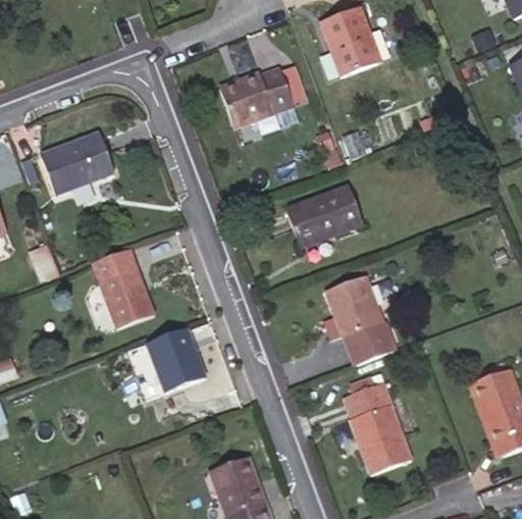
[(504,0),(514,21),(521,17),(521,0),(504,0)]
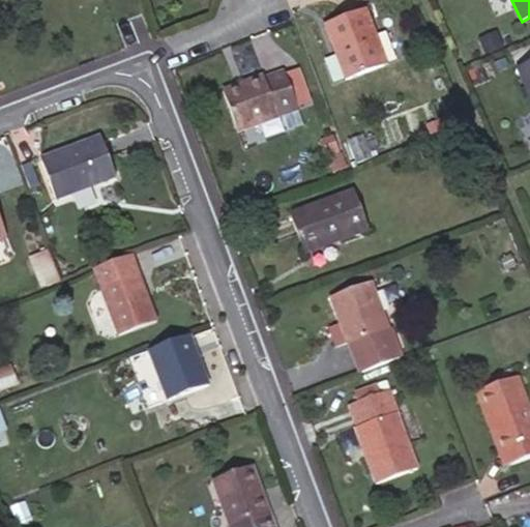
[(387,61),(366,4),(324,20),(346,77),(387,61)]
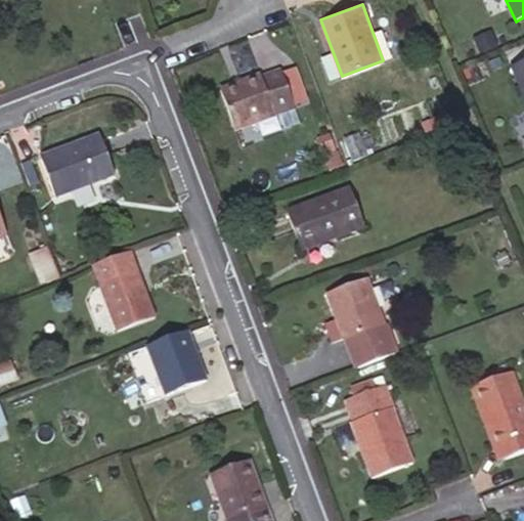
[(523,59),(511,66),(523,97),(523,59)]
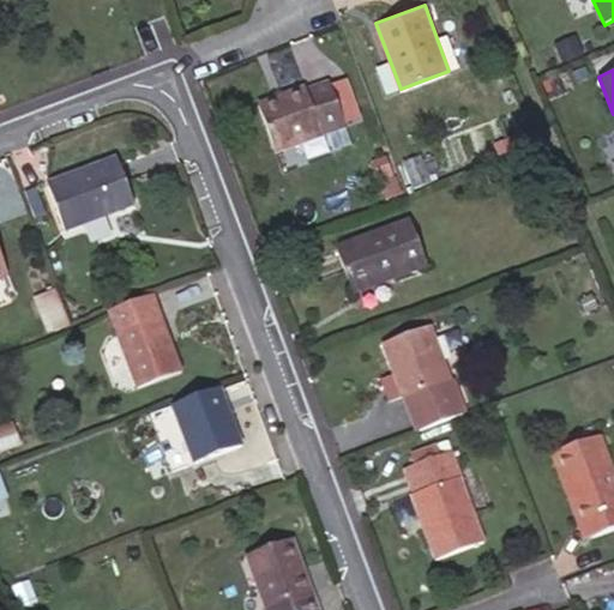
[(258,102),(275,150),(345,126),(329,78),(306,86),(306,85),(258,102)]
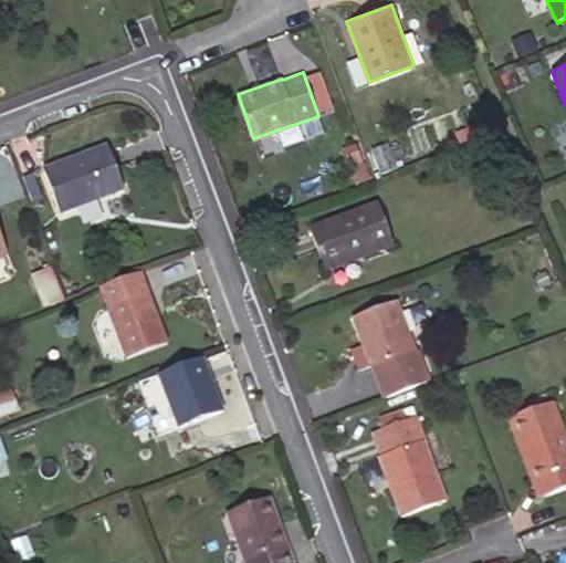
[(490,129),(484,117),(468,122),(472,135),(490,129)]
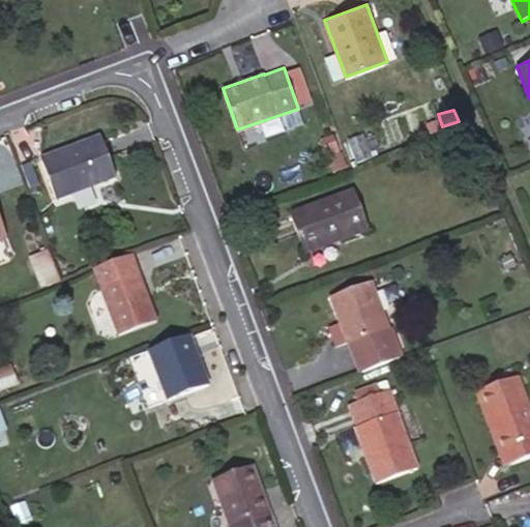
[(371,151),(361,128),(347,135),(355,156),(371,151)]
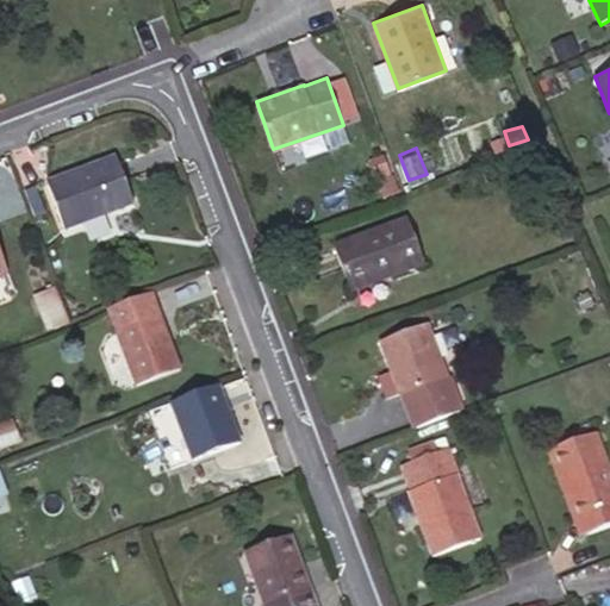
[(388,169),(384,151),(369,156),(375,173),(388,169)]
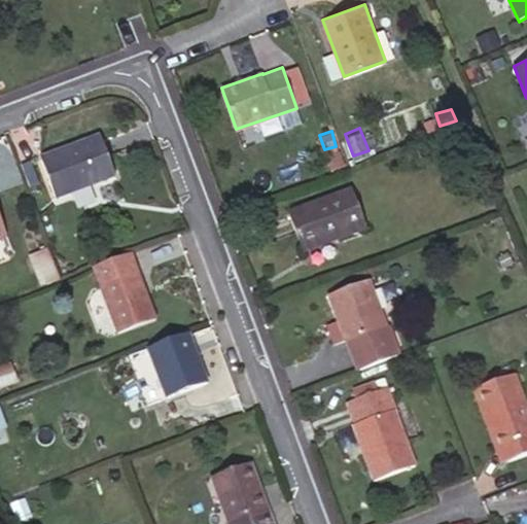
[(115,172),(100,132),(39,154),(56,195),(115,172)]
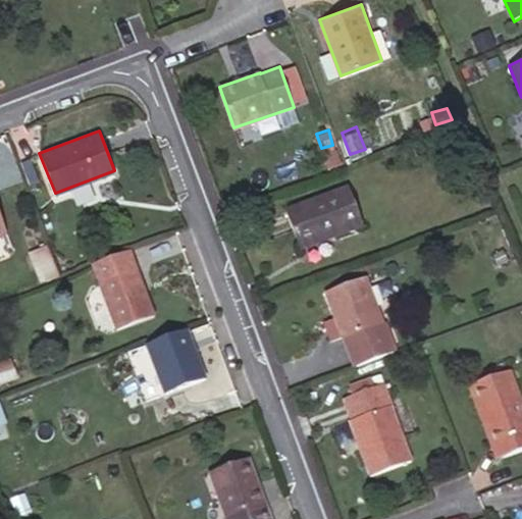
[(362,223),(347,185),(285,206),(298,242),(325,231),(326,236),(362,223)]
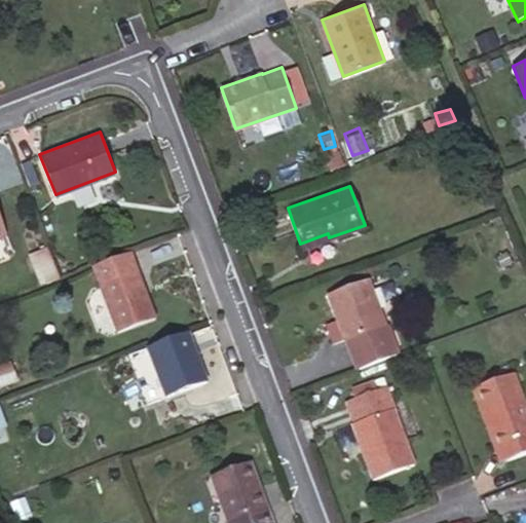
[(302,247),(329,237),(328,233),(300,244),(302,247)]
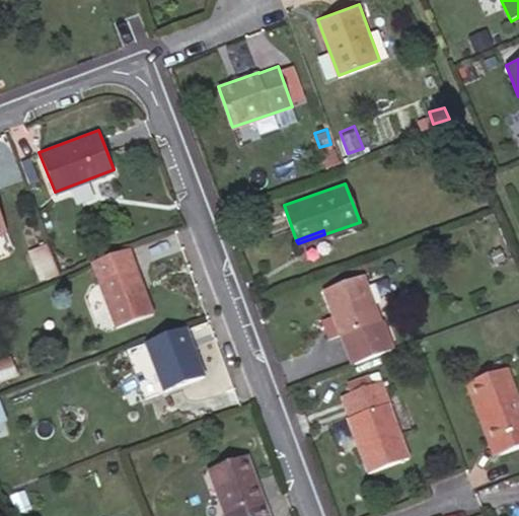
[(31,248),(36,277),(55,274),(49,244),(31,248)]
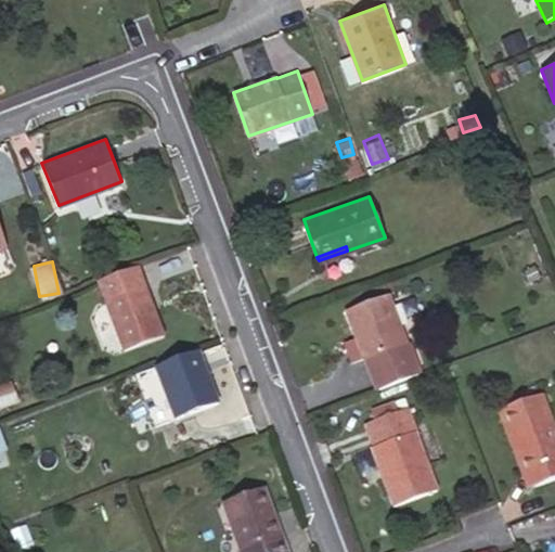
[(530,280),(541,274),(534,262),(524,268),(530,280)]
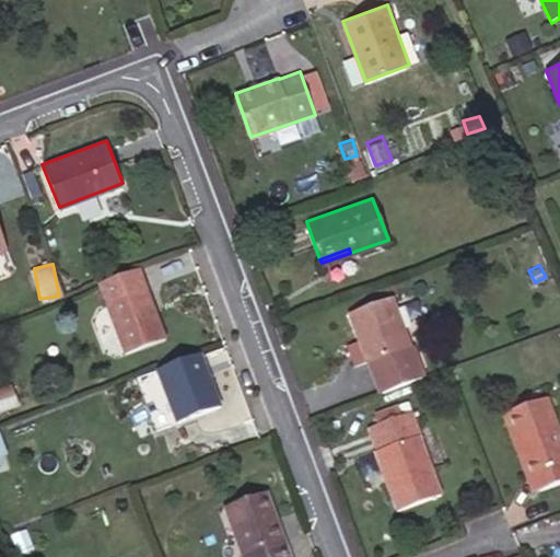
[(165,336),(139,266),(98,280),(126,351),(165,336)]
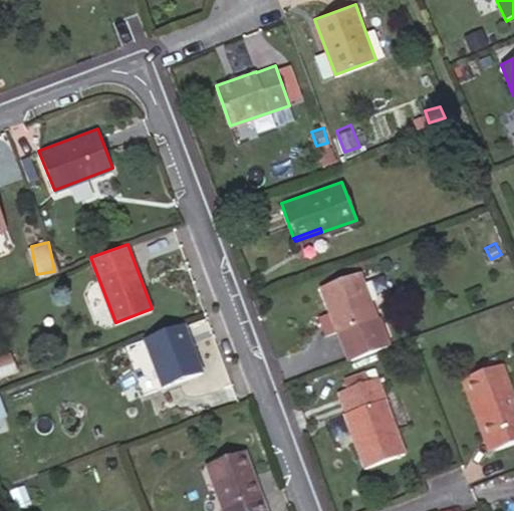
[(337,330),(377,316),(359,270),(320,284),(329,310),(319,314),(326,332),(337,329),(337,330)]
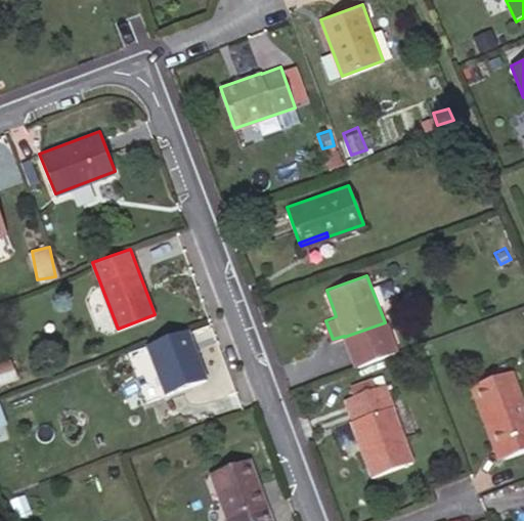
[(385,322),(347,337),(357,364),(395,350),(385,322)]
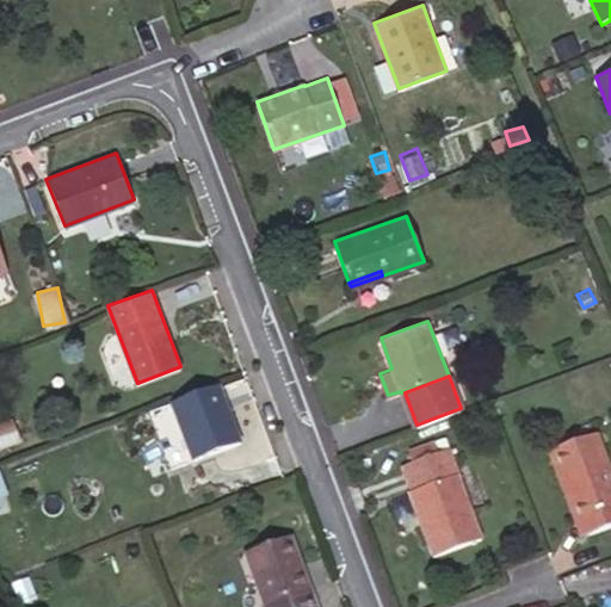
[(240,441),(218,382),(171,400),(193,458),(240,441)]
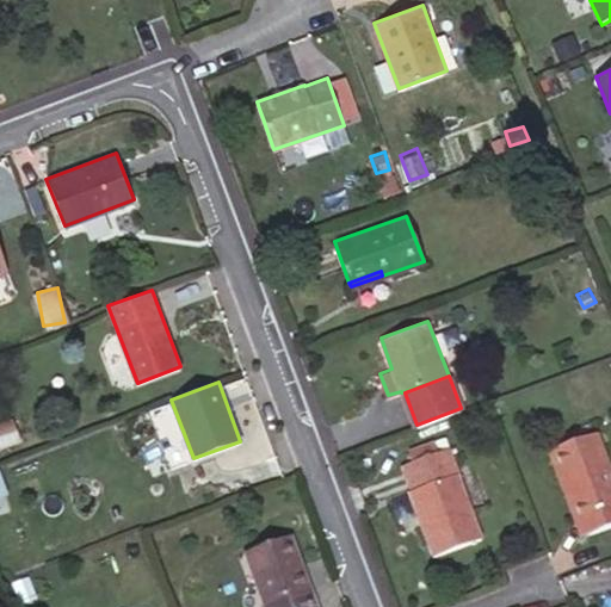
[(610,522),(610,466),(597,429),(548,447),(561,479),(568,477),(588,532),(610,522)]
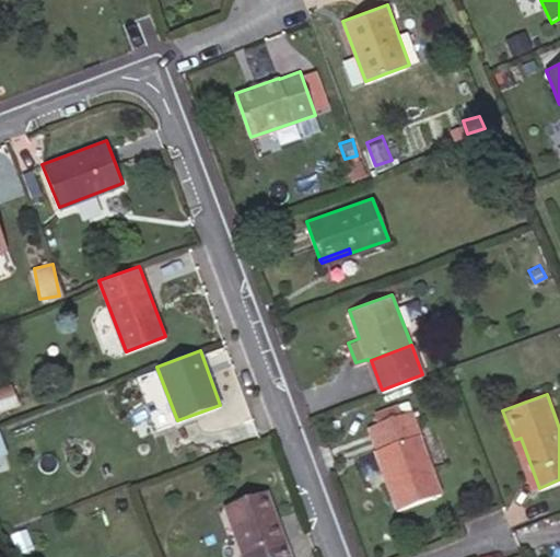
[(373,410),(377,420),(401,412),(397,402),(373,410)]
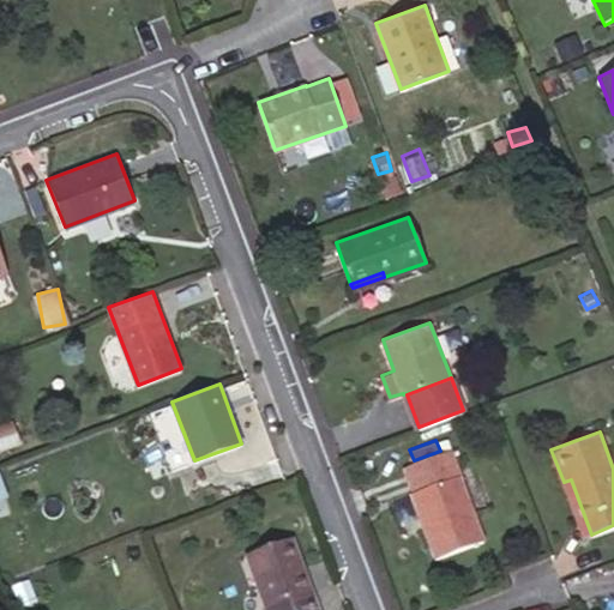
[(483,541),(450,448),(405,464),(415,490),(411,491),(435,557),(483,541)]
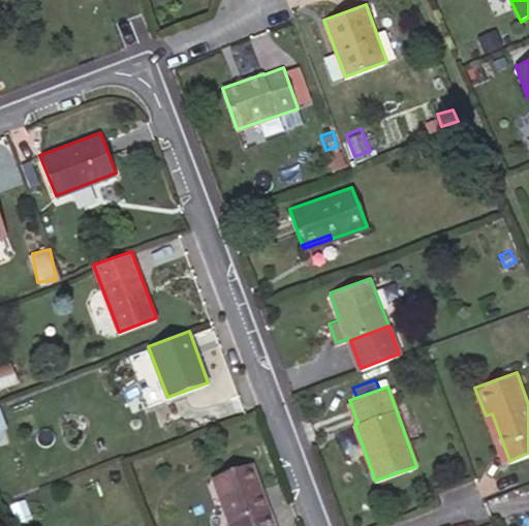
[(502,463),(509,461),(492,413),(486,415),(502,463)]
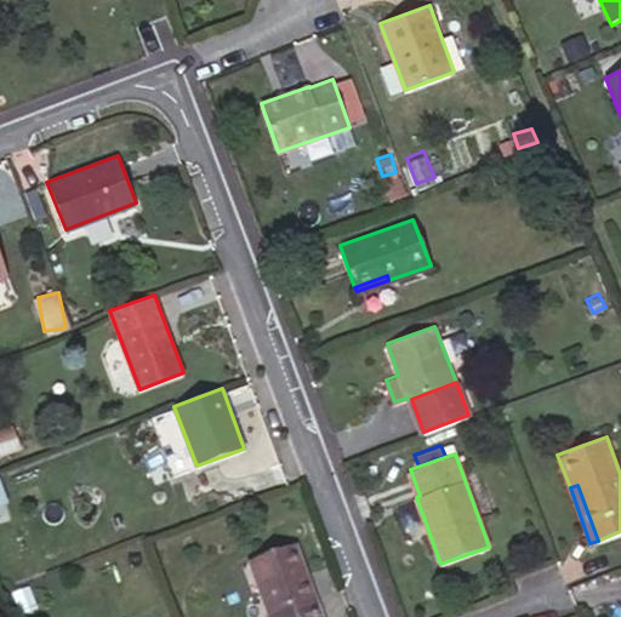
[(322,616),(295,542),(250,559),(269,616),(322,616)]
